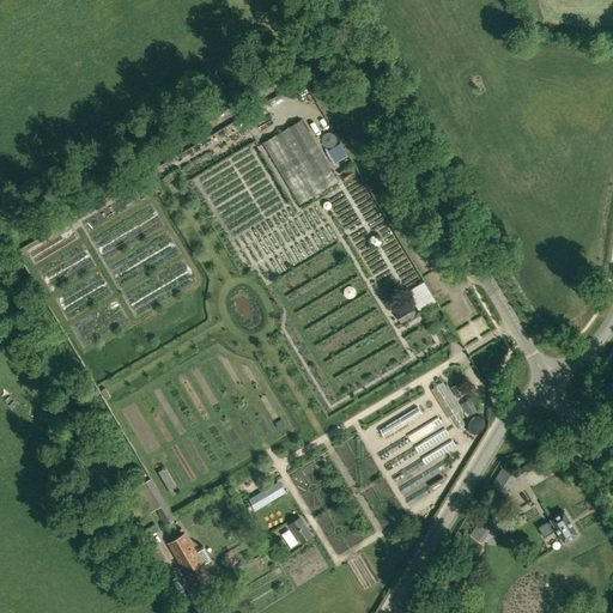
[(339,181),(309,132),(302,121),(263,144),(299,205),(321,192),(339,181)]
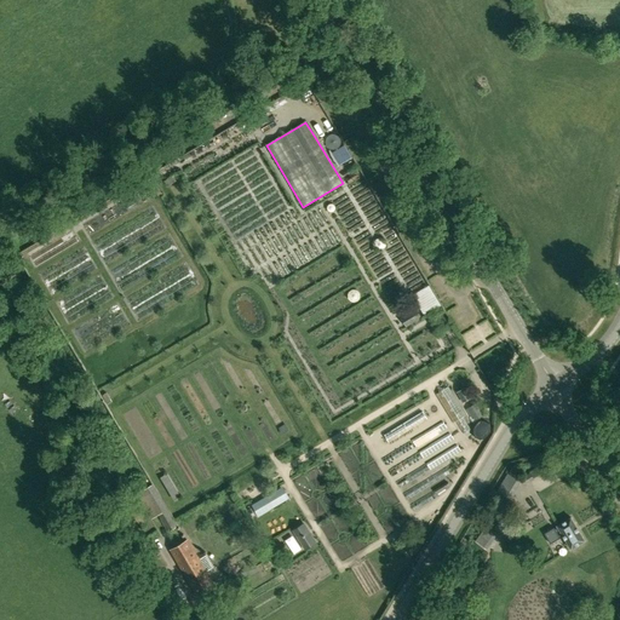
[(342,168),(359,161),(351,147),(336,154),(342,168)]
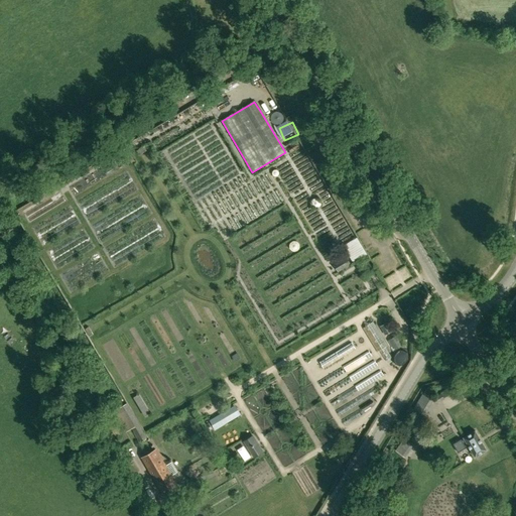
[(234,230),(288,204),(281,189),(279,190),(273,178),(205,211),(213,227),(219,224),(227,241),(237,236),(234,230)]
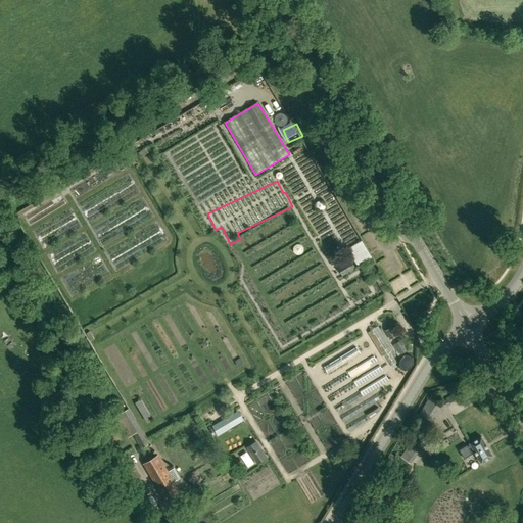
[(328,217),(316,222),(319,228),(330,223),(328,217)]
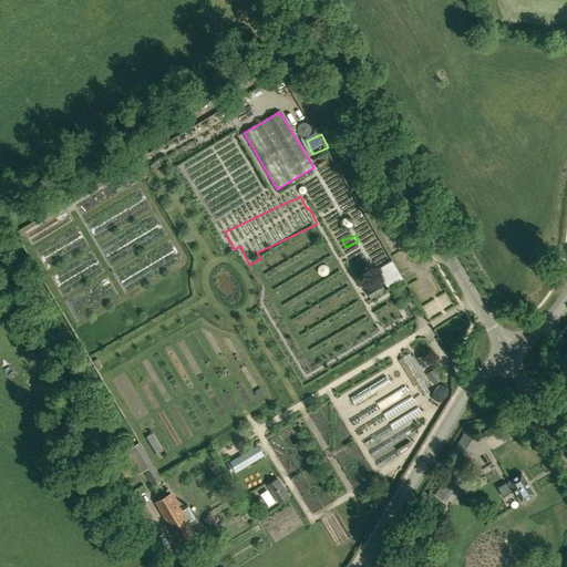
[(382,268),(391,291),(408,284),(399,261),(382,268)]
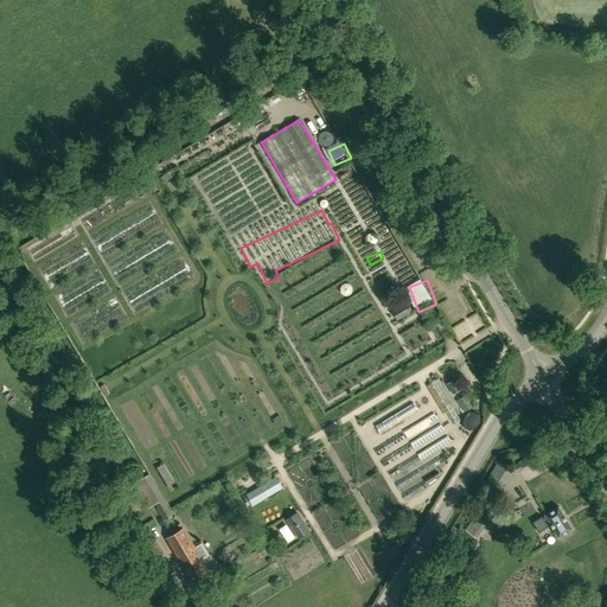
[(414,312),(407,300),(391,310),(398,320),(414,312)]
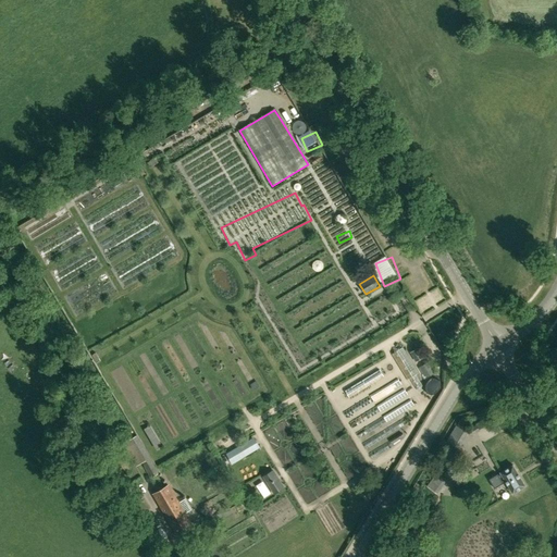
[(407,380),(410,379),(418,373),(403,347),(392,354),(407,380)]
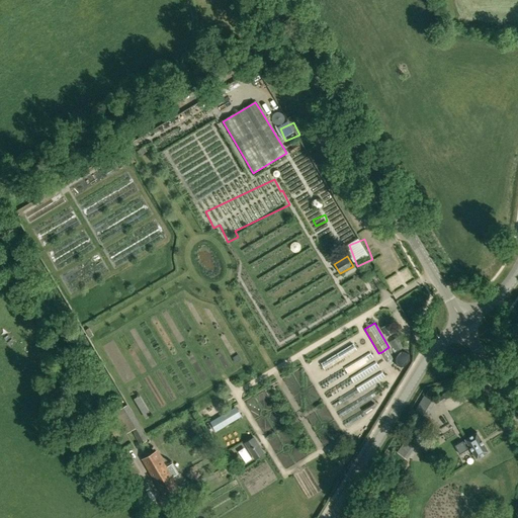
[(395,332),(389,323),(381,328),(386,336),(395,332)]
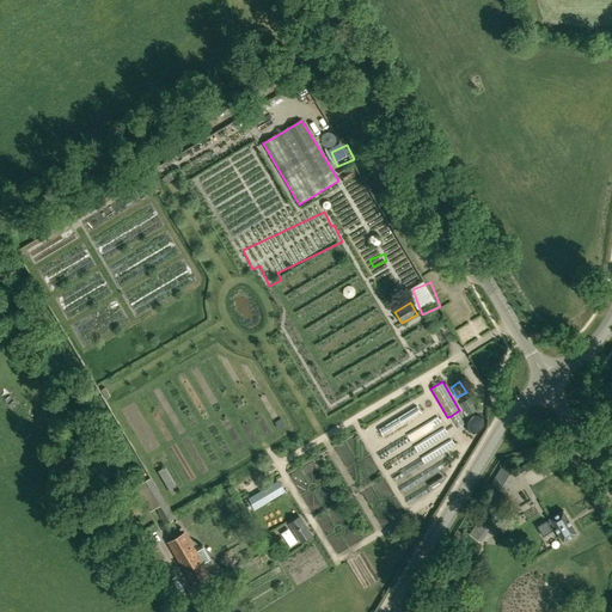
[(469,416),(479,409),(472,397),(460,404),(466,414),(467,414),(469,416)]
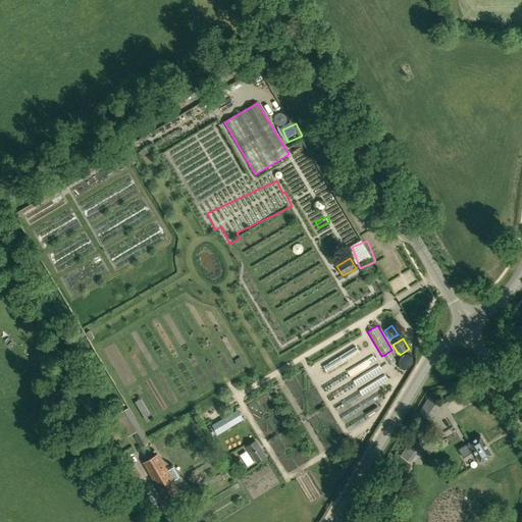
[(359,353),(356,347),(323,366),(327,372),(359,353)]
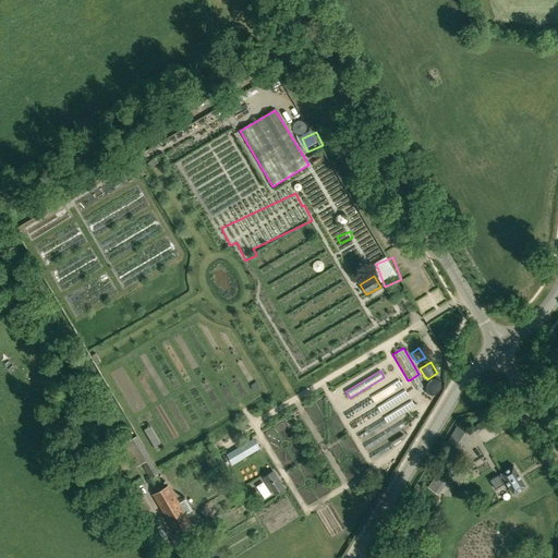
[(402,385),(399,379),(343,413),(347,419),(402,385)]
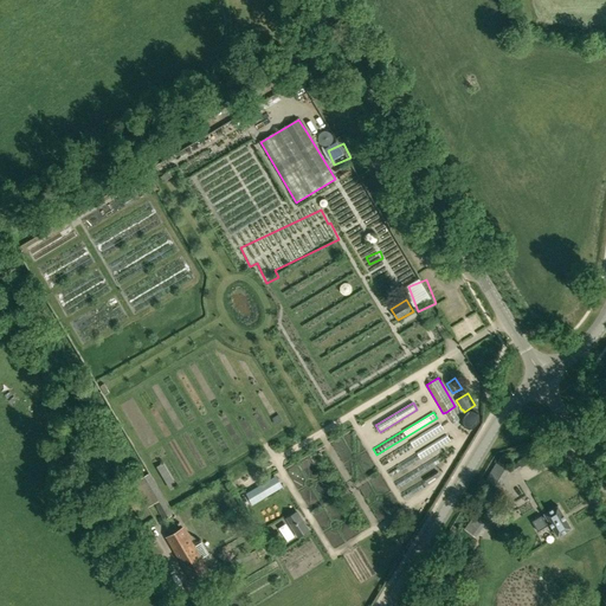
[(455,423),(462,426),(465,420),(458,417),(455,423)]
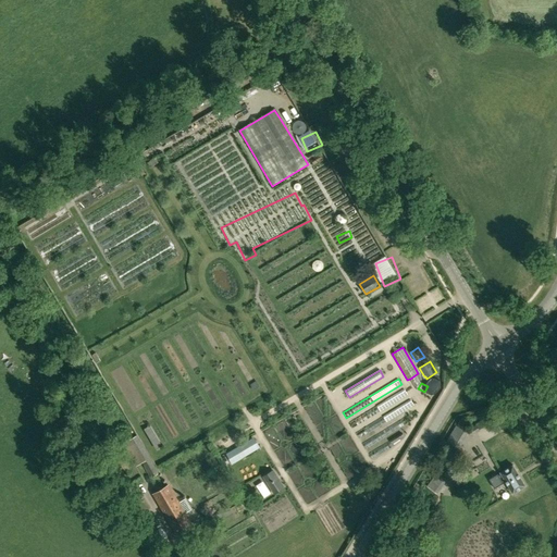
[(407,395),(405,390),(350,422),(353,428),(407,395)]
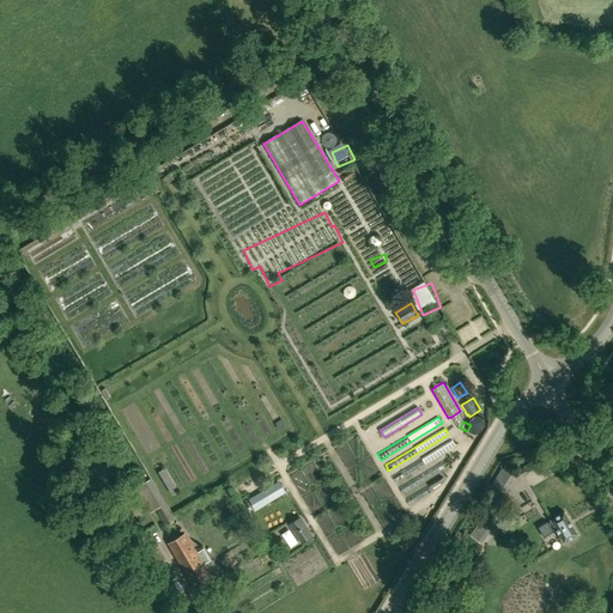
[(455,447),(453,439),(392,477),(395,483),(455,447)]
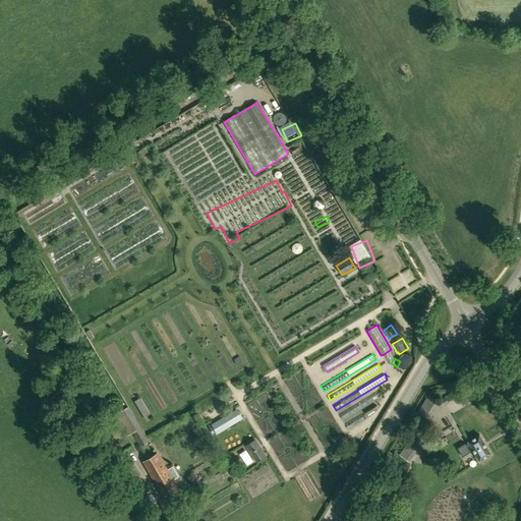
[(310,393),(317,391),(315,380),(307,382),(310,393)]
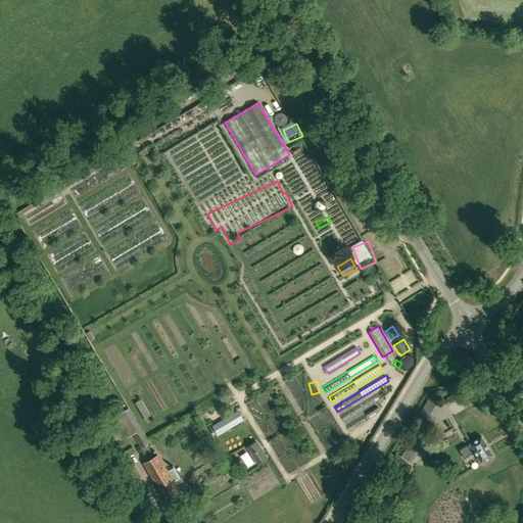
[(442,409),(450,405),(447,398),(439,403),(442,409)]
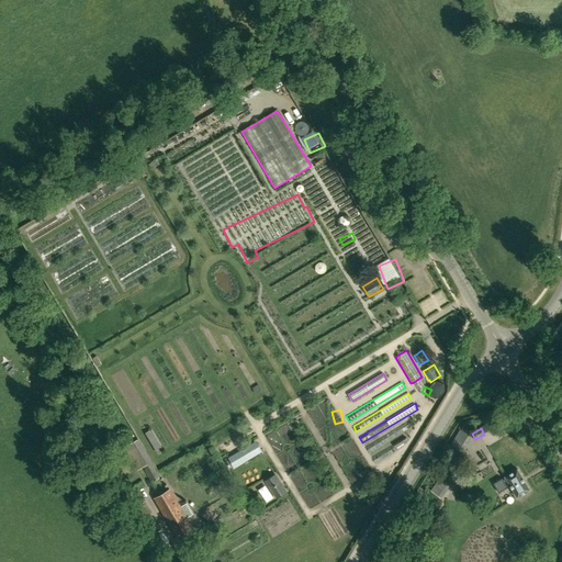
[(460,429),(451,445),(462,451),(471,436),(460,429)]
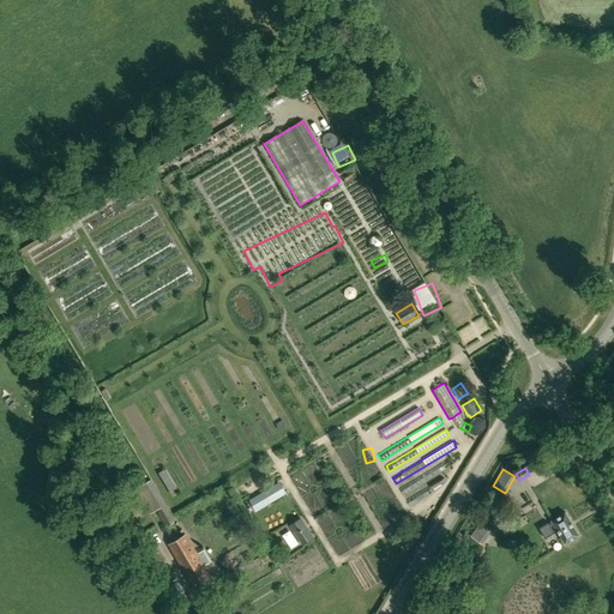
[(167,527),(176,521),(170,511),(151,480),(136,489),(150,515),(156,510),(167,527)]
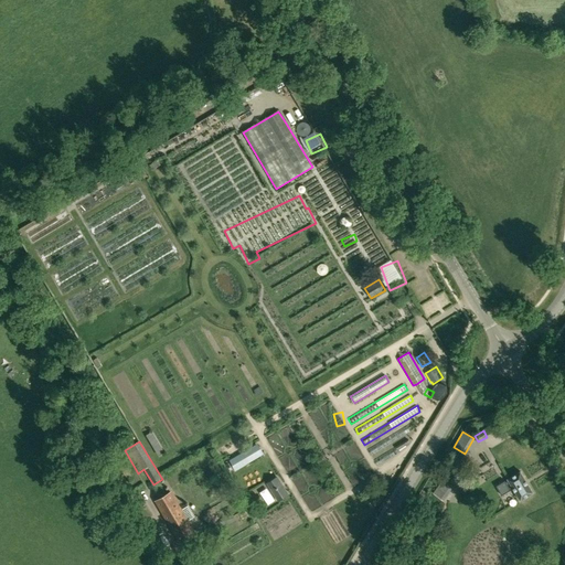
[(228,461),(235,472),(265,455),(257,444),(228,461)]
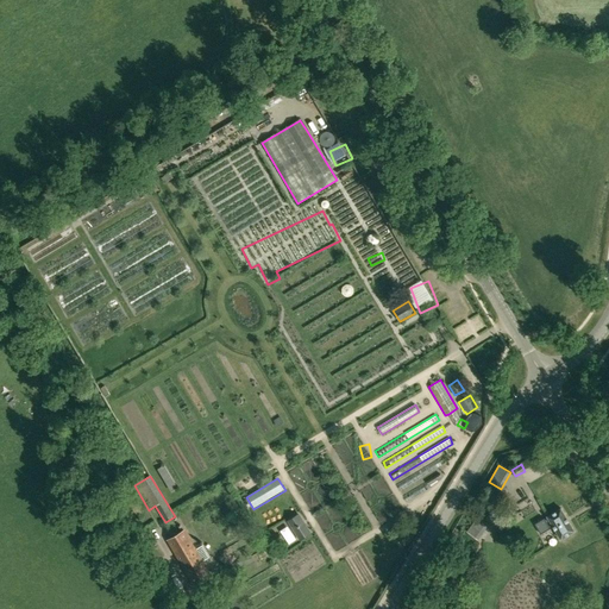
[(429,489),(427,483),(426,482),(403,496),(407,503),(429,489)]
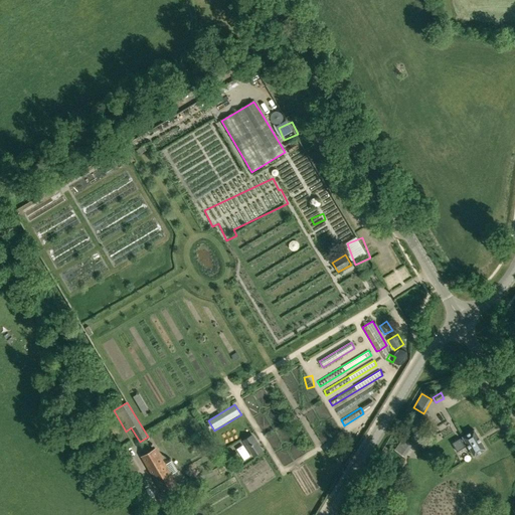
[(459,441),(464,451),(469,448),(474,456),(486,450),(474,431),(463,437),(464,438),(459,441)]
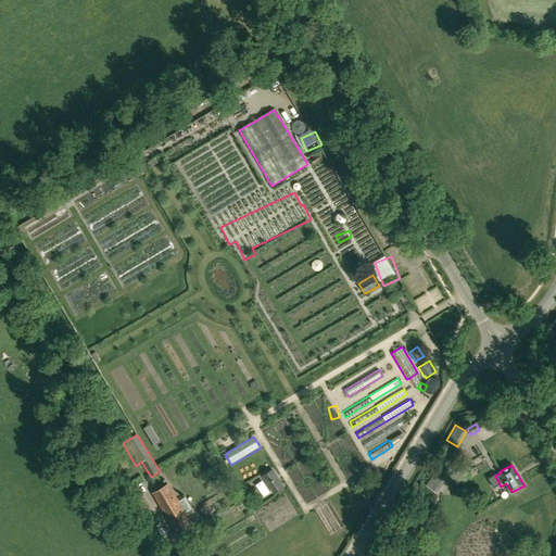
[(285,487),(273,468),(262,476),(274,494),(285,487)]
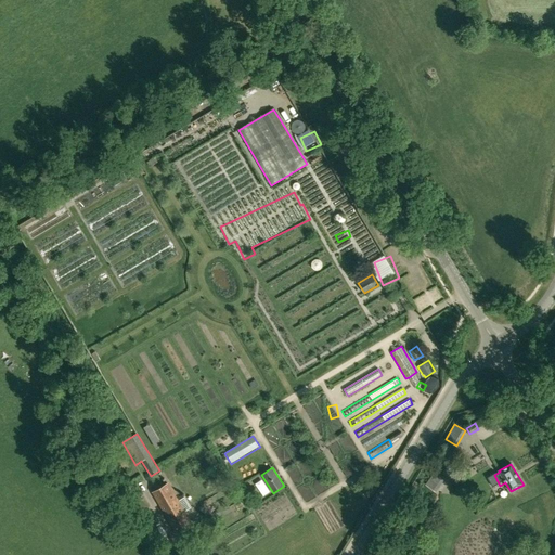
[(192,525),(167,483),(154,491),(179,532),(192,525)]
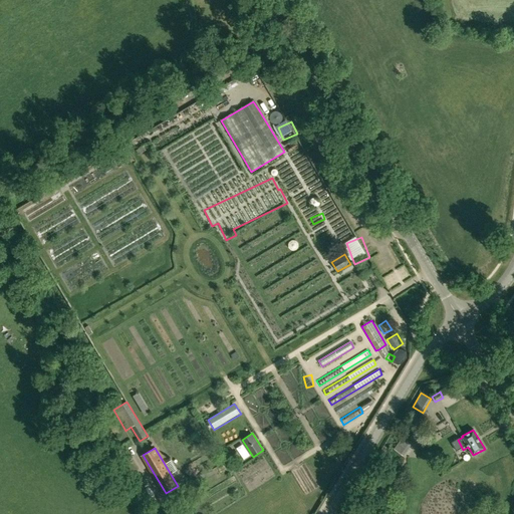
[(332,475),(338,472),(330,457),(325,459),(332,475)]
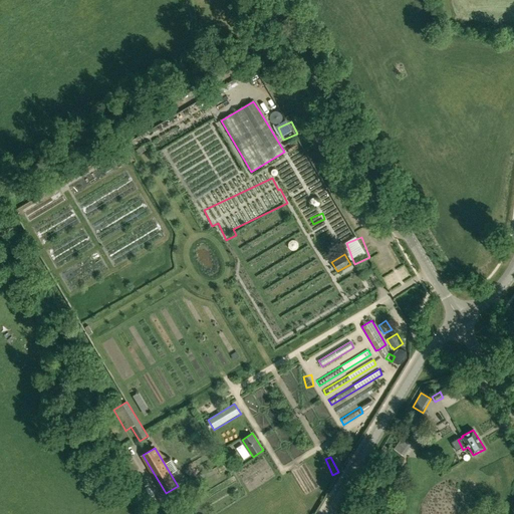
[(176,461),(171,463),(176,474),(181,471),(176,461)]
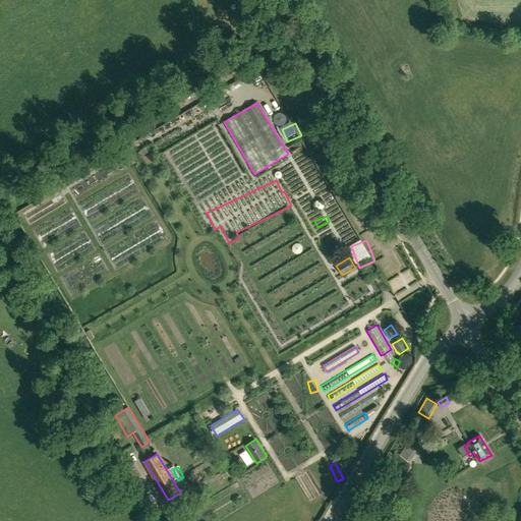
[(225,482),(235,477),(233,471),(223,476),(225,482)]
